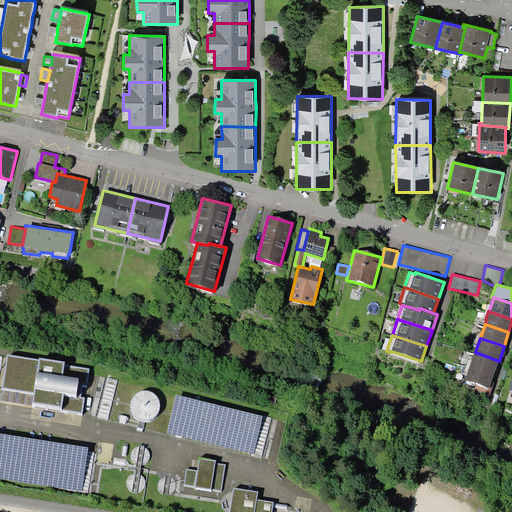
[(494,375),(499,361),(475,352),(472,360),(469,366),(494,375)]
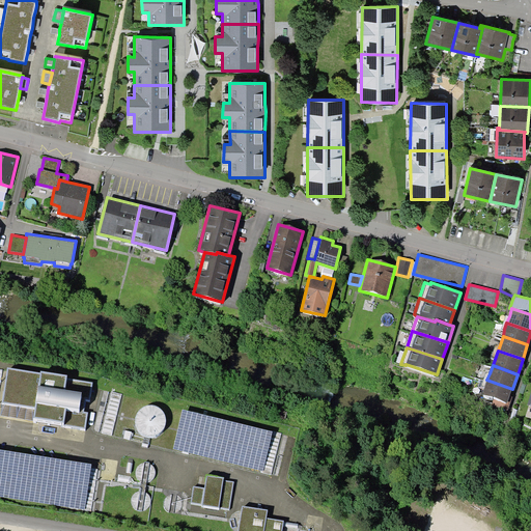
[(67,384),(7,374),(0,420),(33,424),(33,428),(64,432),(65,430),(86,434),(88,416),(84,415),(86,402),(90,403),(93,386),(67,383),(67,384)]
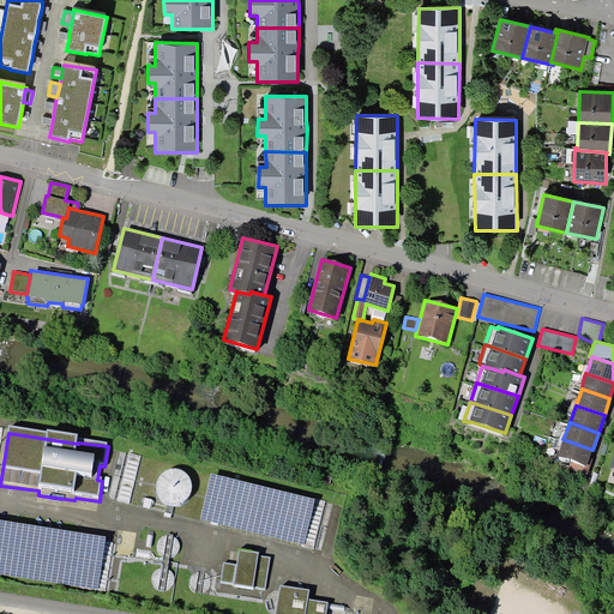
[(590,457),(593,450),(563,439),(560,446),(558,456),(571,461),(587,465),(590,457)]
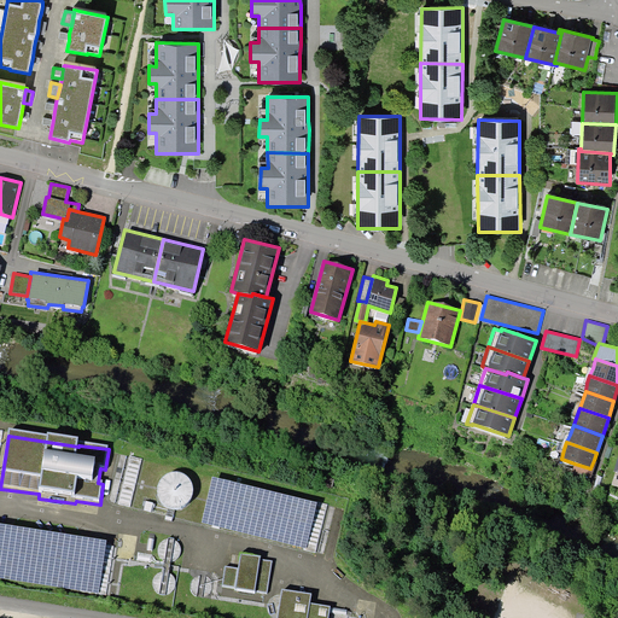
[(598,461),(594,460),(590,468),(575,464),(572,471),(592,478),(598,461)]
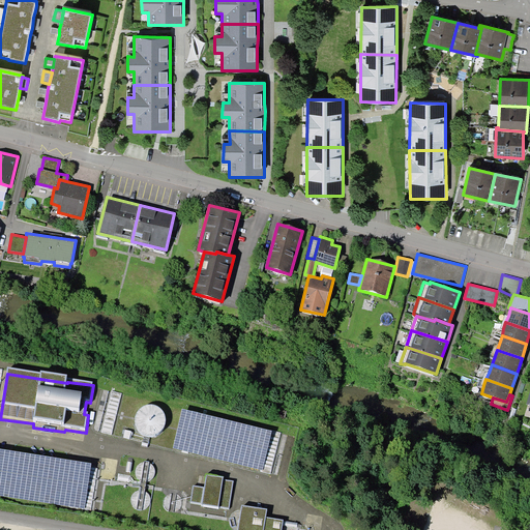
[(135,423),(136,429),(138,434),(141,437),(146,440),(151,441),(156,439),(160,437),(164,433),(166,429),(166,423),(165,419),(162,415),(158,412),(153,410),(149,410),(144,411),(140,414),(137,418),(135,423)]
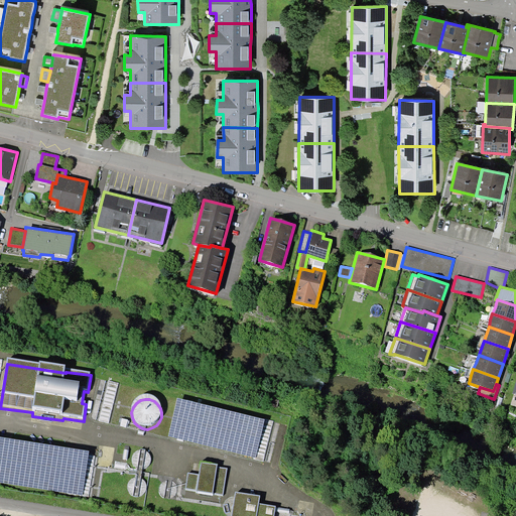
[(132,460),(132,463),(133,466),(134,468),(137,470),(140,471),(143,471),(146,470),(149,468),(150,465),(151,462),(151,459),(149,456),(147,453),(144,452),(140,452),(137,452),(135,454),(133,457),(132,460)]
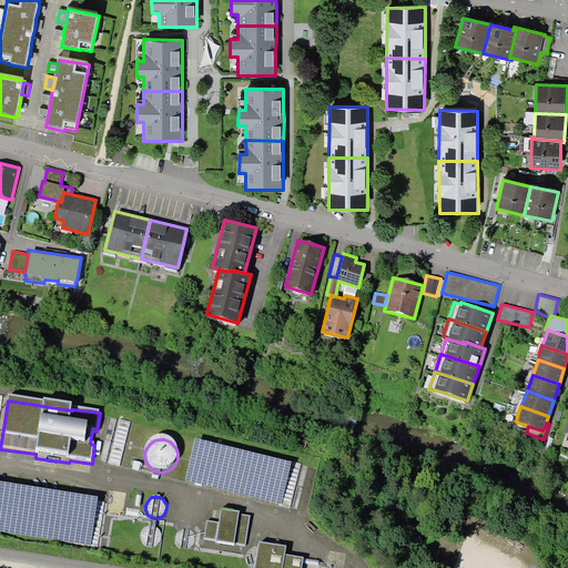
[(251,518),(221,514),(220,525),(206,524),(204,541),(216,544),(216,546),(234,549),(235,546),(246,547),(251,518)]
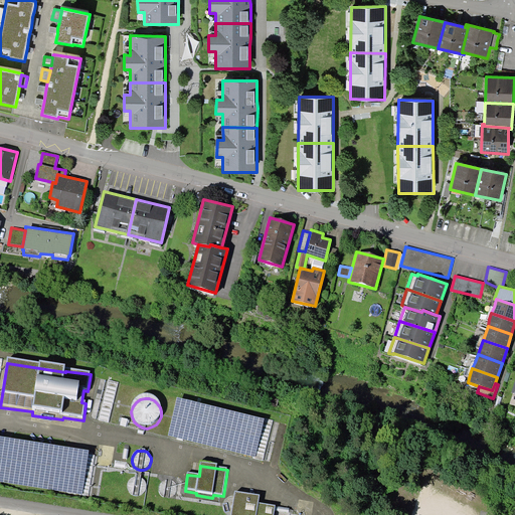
[(128,485),(128,488),(129,491),(130,494),(133,496),(136,497),(139,497),(142,496),(145,494),(146,491),(147,488),(147,484),(145,481),(143,479),(140,478),(136,477),(133,478),(131,480),(129,482),(128,485)]
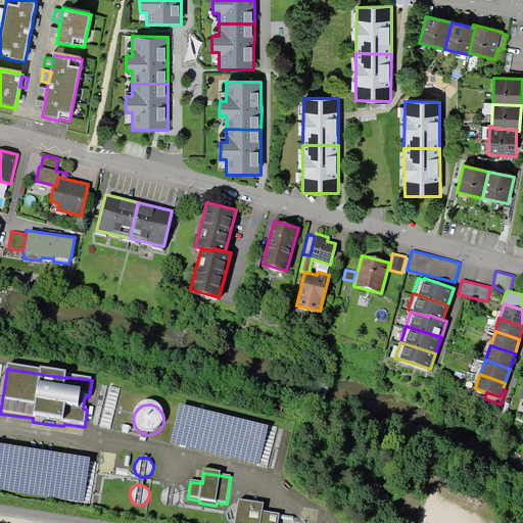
[(265,507),(238,504),(235,522),(279,522),(280,517),(264,515),(265,507)]
